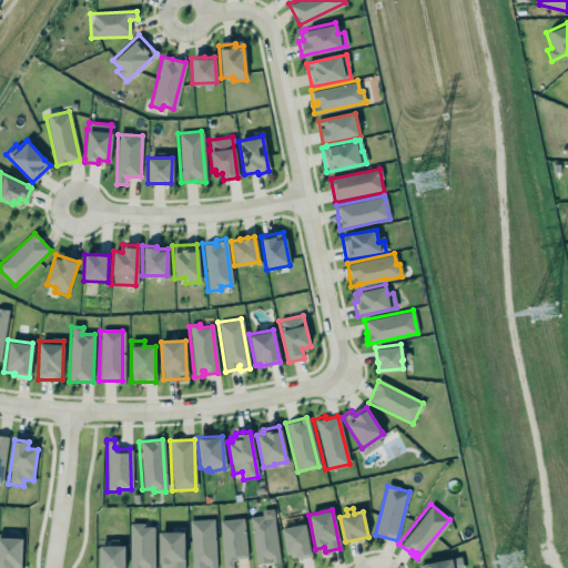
[(247,517),(254,564),(267,561),(271,563),(279,561),(272,516),(262,518),(262,515),(247,517)]
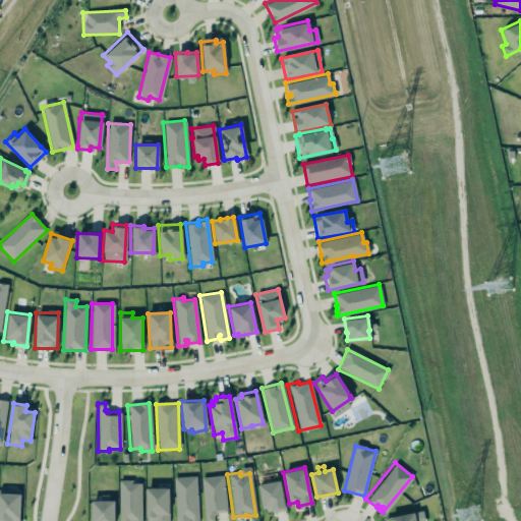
[(204,520),(200,477),(222,474),(225,511),(214,512),(214,515),(212,515),(213,520),(204,520)]
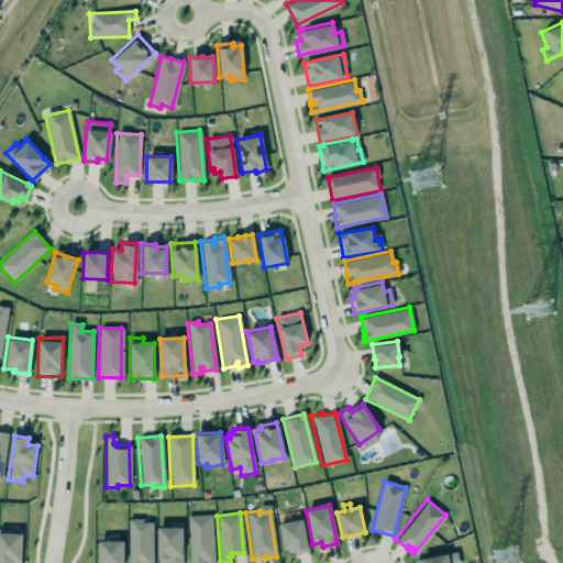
[(211,562),(205,562),(205,560),(202,560),(203,562),(188,562),(186,516),(209,514),(211,562)]
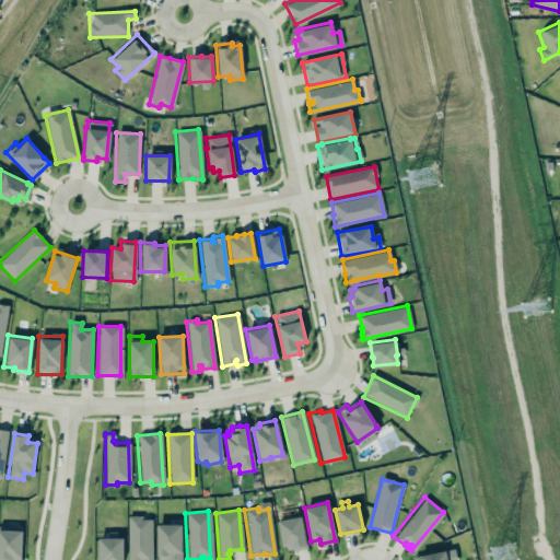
[(127,559),(140,559),(140,558),(142,558),(142,559),(150,559),(150,518),(140,518),(140,515),(127,515),(127,559)]
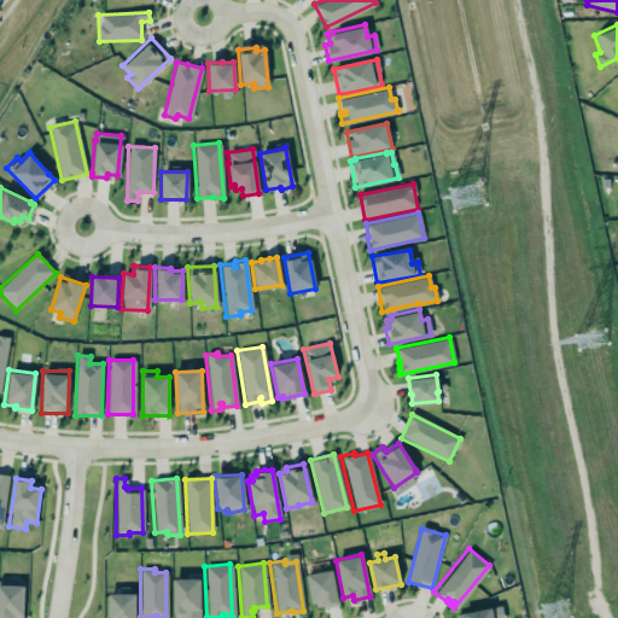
[(305,573),(331,569),(338,605),(324,607),(321,605),(315,606),(314,602),(310,602),(305,573)]
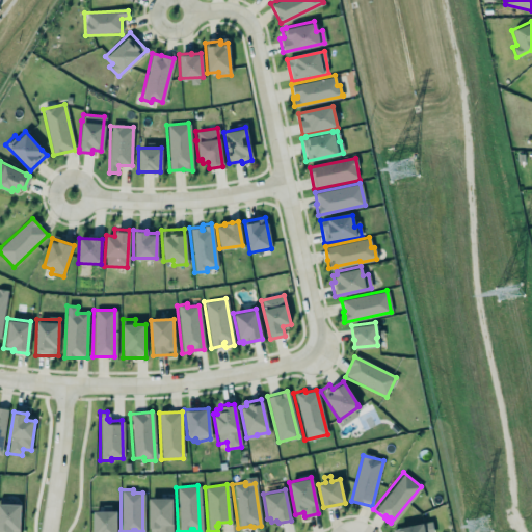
[(149,498),(170,498),(170,531),(156,531),(149,531),(149,498)]
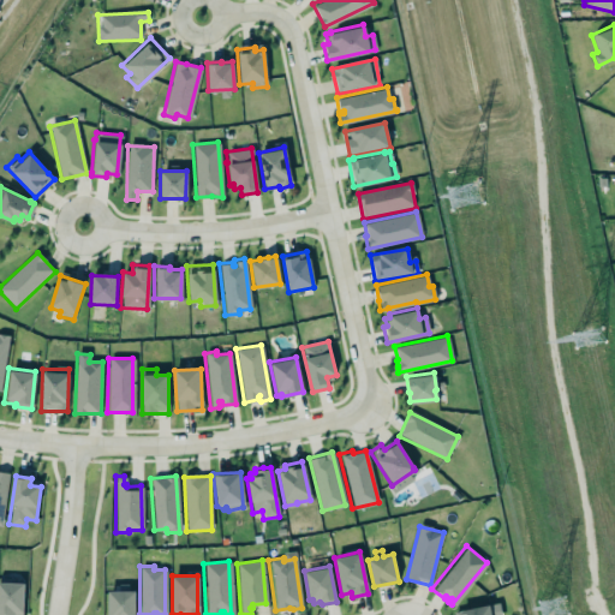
[(0,614),(0,580),(23,581),(22,614),(0,614)]
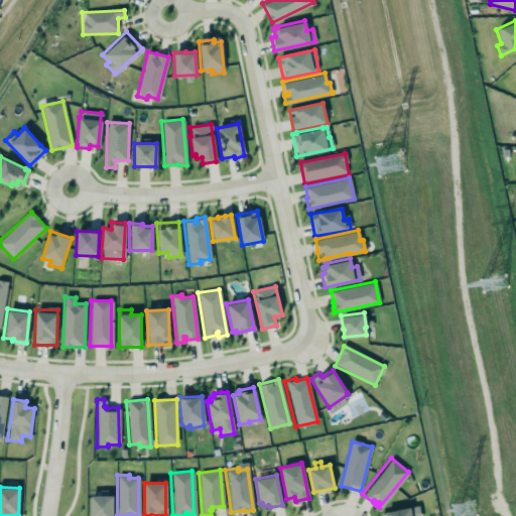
[(113,515),(113,497),(91,497),(90,515),(113,515)]
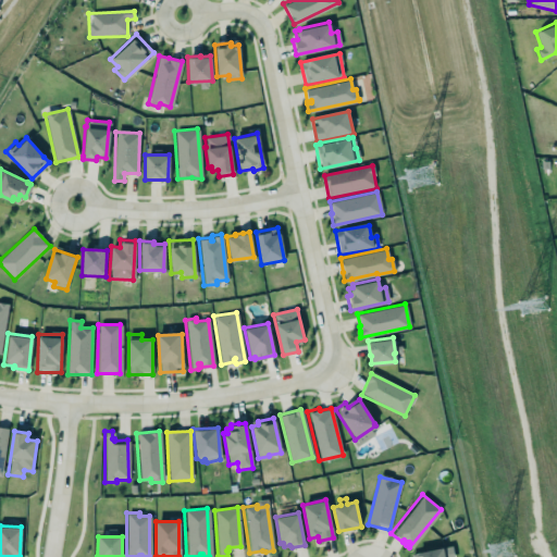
[(454,556),(452,546),(410,555),(410,556),(454,556)]
